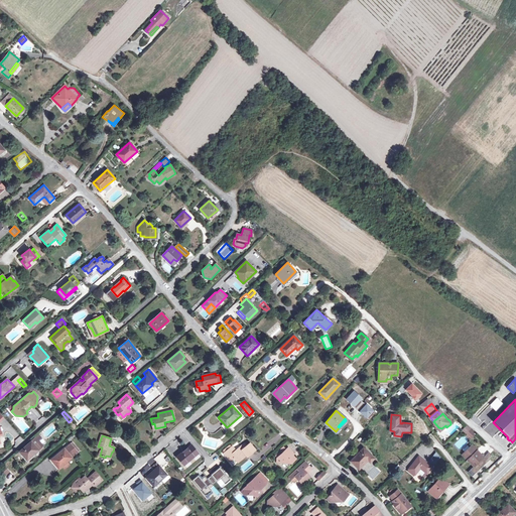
[(37,439),(36,437),(20,452),(27,460),(39,448),(40,449),(42,447),(42,446),(43,445),(37,439)]
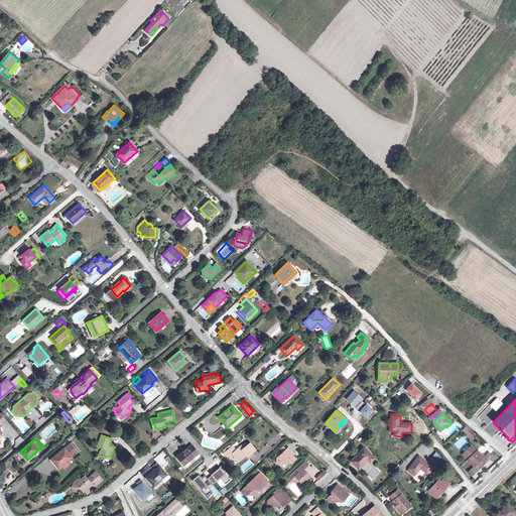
[(72,442),(71,443),(78,453),(80,450),(72,442)]
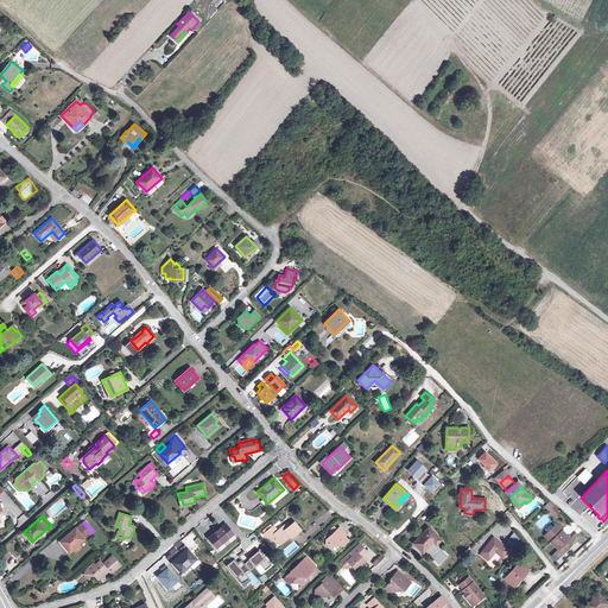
[(92,533),(83,523),(61,542),(69,551),(73,549),(78,544),(92,533)]
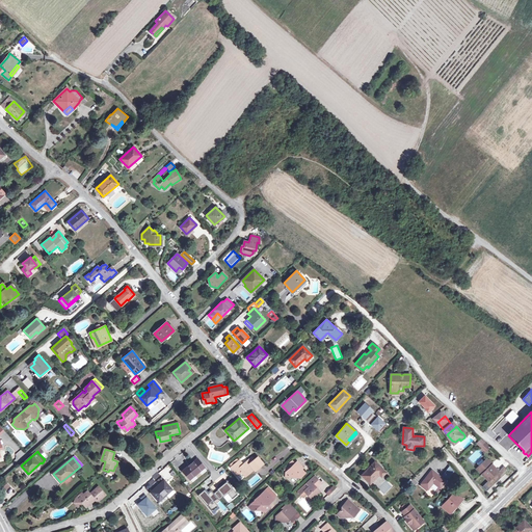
[(243,464),(239,460),(238,461),(236,459),(232,463),(233,466),(231,468),(238,476),(242,472),(245,476),(254,470),(255,471),(263,463),(258,457),(255,459),(251,457),(243,464)]
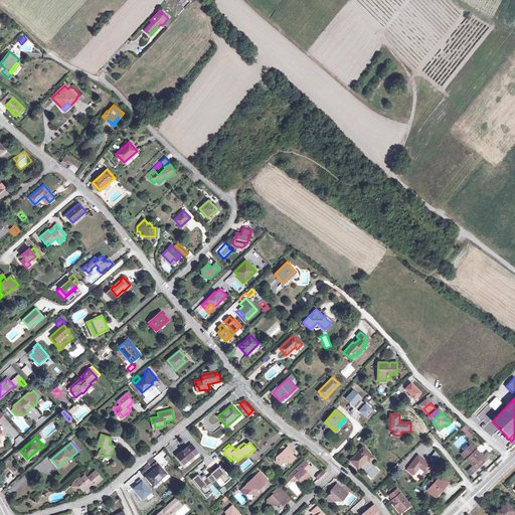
[(177,456),(183,464),(198,452),(191,444),(177,456)]
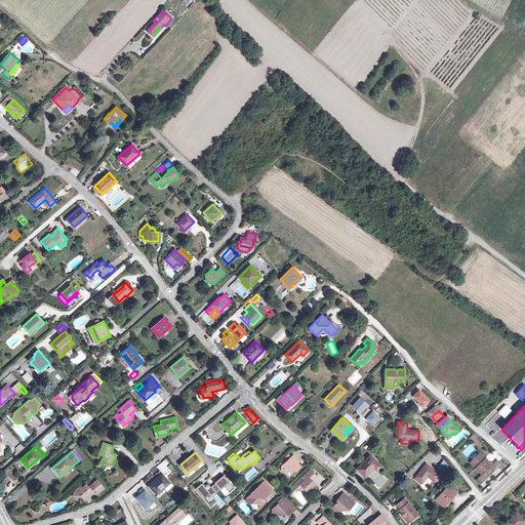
[(482,475),(492,465),(485,457),(480,452),(470,461),(476,468),(482,475)]
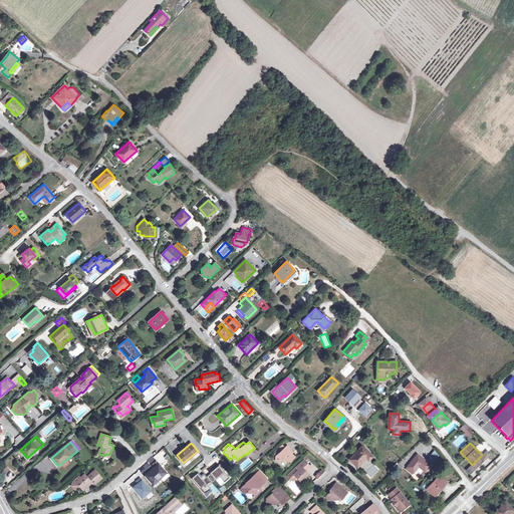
[(289,451),(290,450),(287,446),(276,456),(276,460),(283,461),(286,464),(294,457),(291,453),(289,451)]
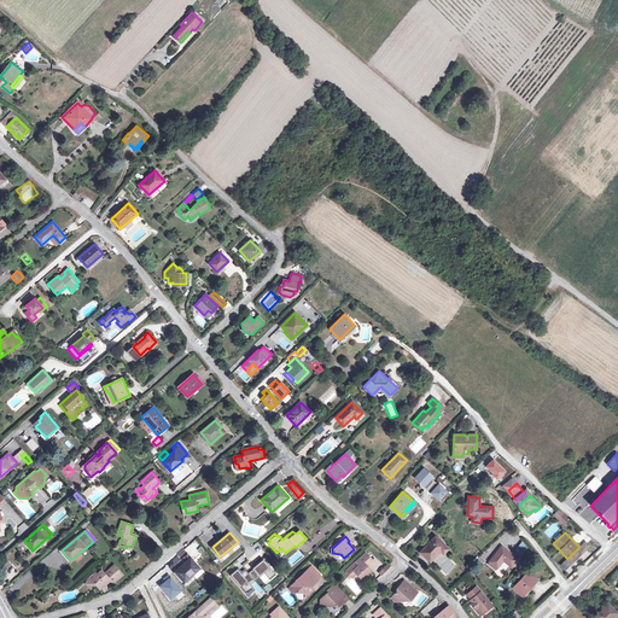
[(439,549),(443,544),(435,537),(420,552),(430,561),(441,551),(439,549)]
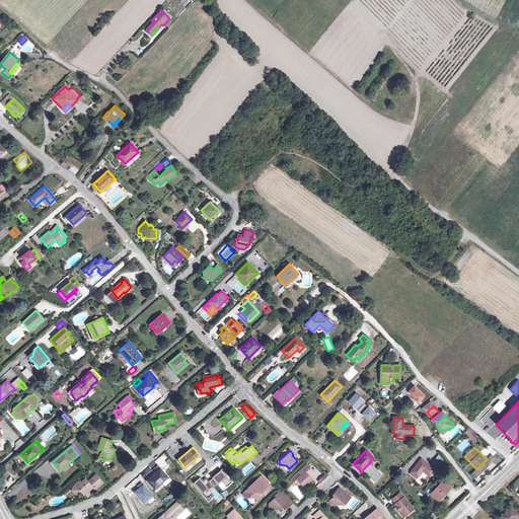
[(438,455),(431,464),(438,468),(444,459),(438,455)]
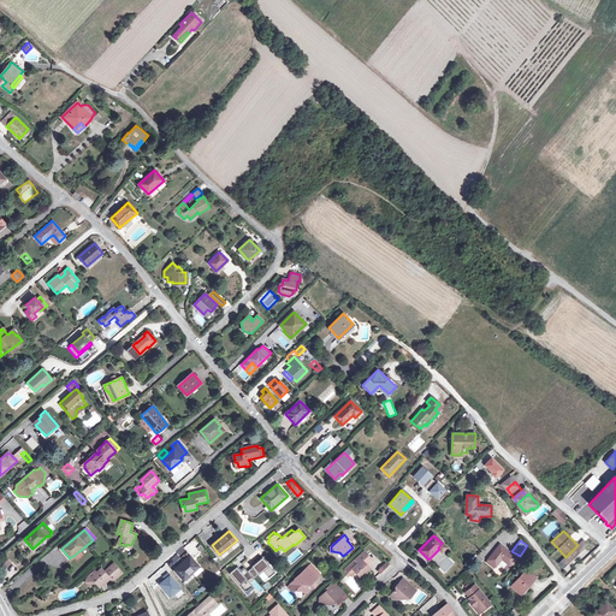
[(499,544),(487,560),(496,567),(502,560),(510,566),(516,557),(499,544)]
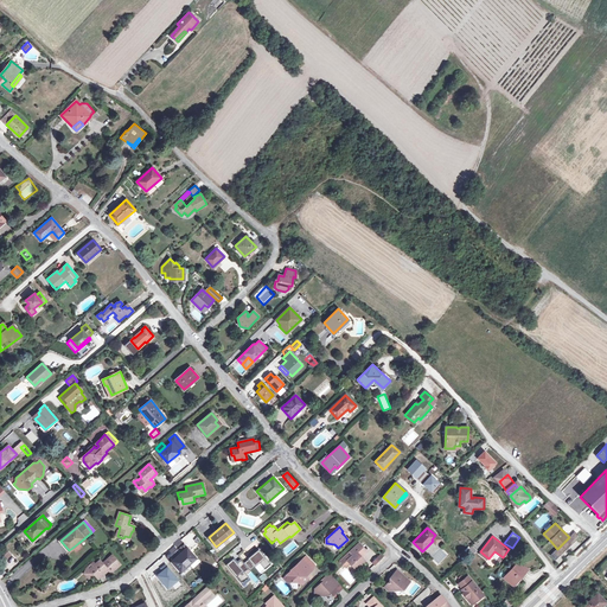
[(350,564),(356,569),(359,566),(365,561),(362,557),(359,555),(365,550),(359,543),(350,551),(340,562),(346,568),(350,564)]
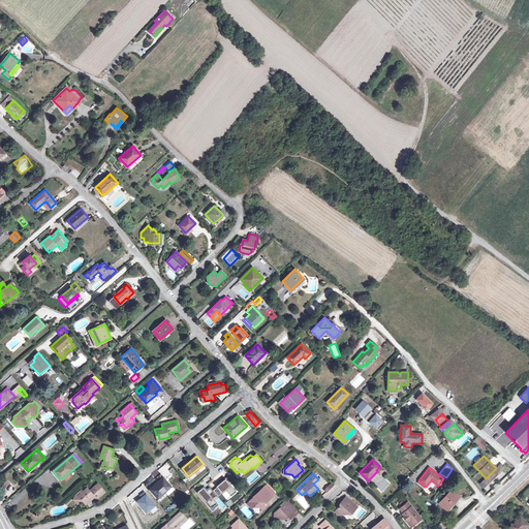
[(0,478),(0,487),(1,489),(8,483),(3,476),(0,478)]
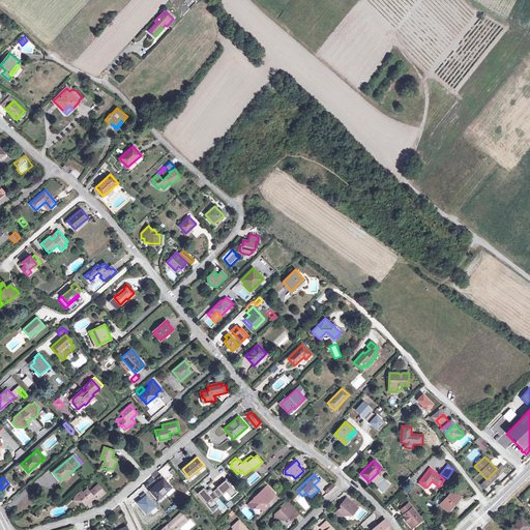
[(165,492),(166,493),(172,488),(164,478),(150,491),(157,498),(165,492)]
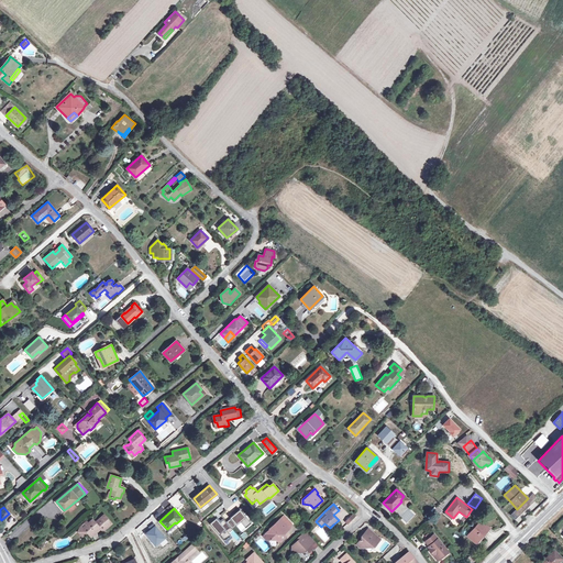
[(241,510),(227,522),(231,527),(232,529),(241,521),(245,528),(251,522),(241,510)]
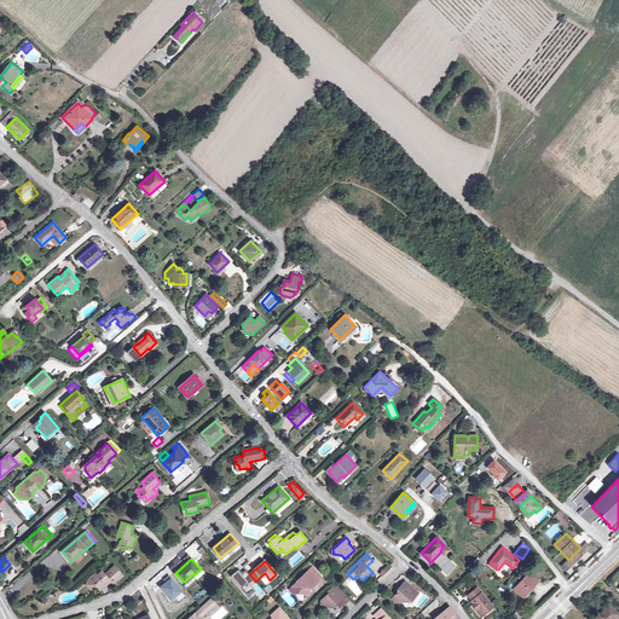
[(115,566),(105,574),(102,571),(100,568),(87,579),(93,585),(96,584),(100,589),(110,580),(113,584),(122,576),(115,566)]
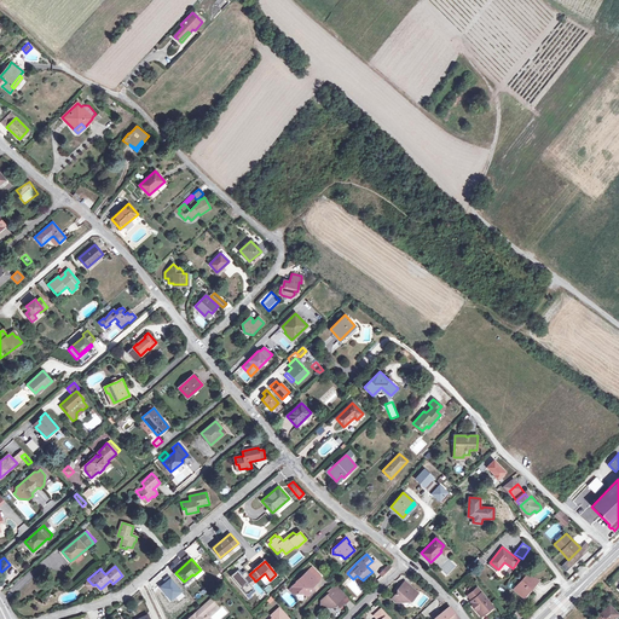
[(313,574),(317,571),(313,567),(310,570),(298,582),(293,586),(289,590),(293,594),(304,594),(306,596),(313,589),(312,586),(318,580),(313,574)]
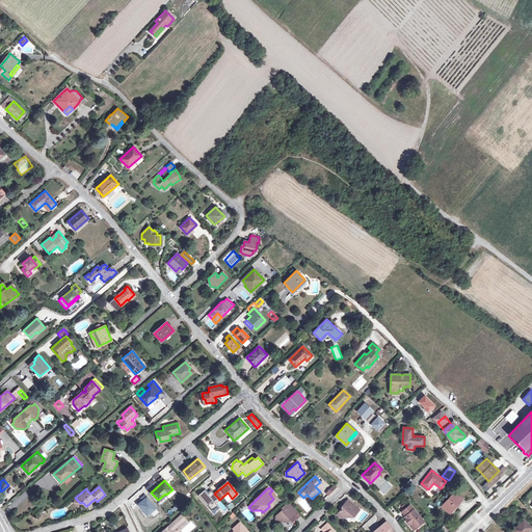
[(205,489),(198,495),(212,511),(218,506),(214,501),(218,498),(214,494),(212,490),(208,494),(205,489)]
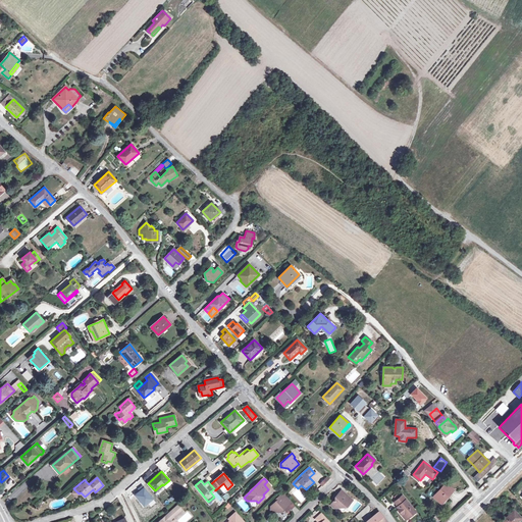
[(442,506),(450,498),(448,496),(453,489),(446,483),(435,494),(442,502),(440,505),(442,506)]
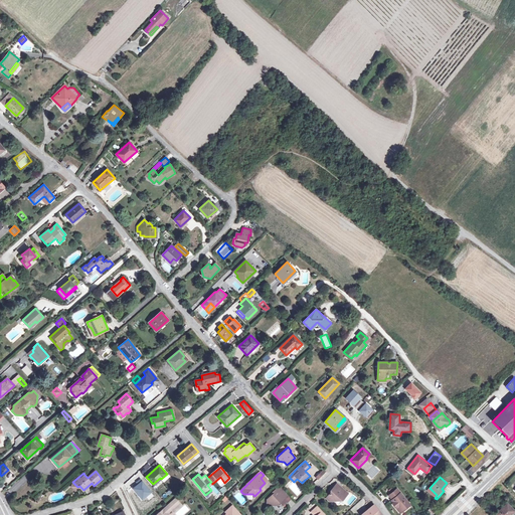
[(151,492),(141,479),(136,482),(139,485),(135,488),(143,499),(151,492)]
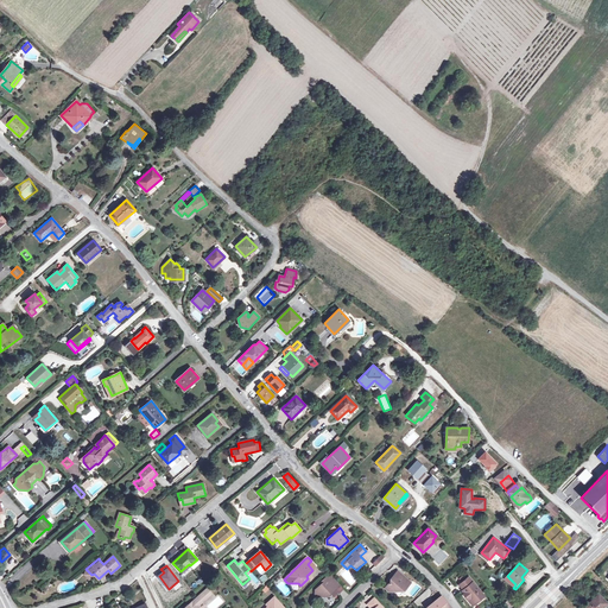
[(398,571),(392,578),(392,580),(390,583),(385,588),(388,591),(396,590),(404,590),(410,582),(398,571)]
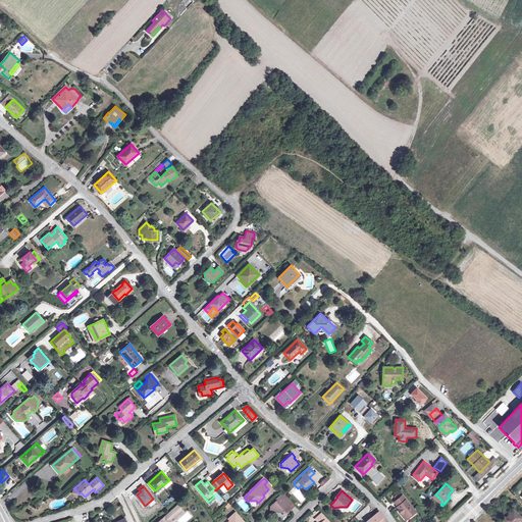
[(397,509),(401,514),(403,512),(406,517),(407,518),(415,511),(402,493),(394,501),(399,508),(397,509)]
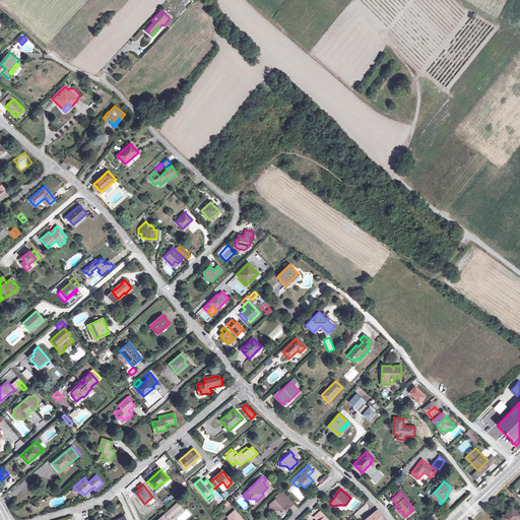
[(282,496),(283,495),(281,493),(280,494),(280,493),(273,500),(274,501),(270,504),(270,509),(277,510),(284,510),(288,506),(284,503),(283,501),(285,499),(282,496)]
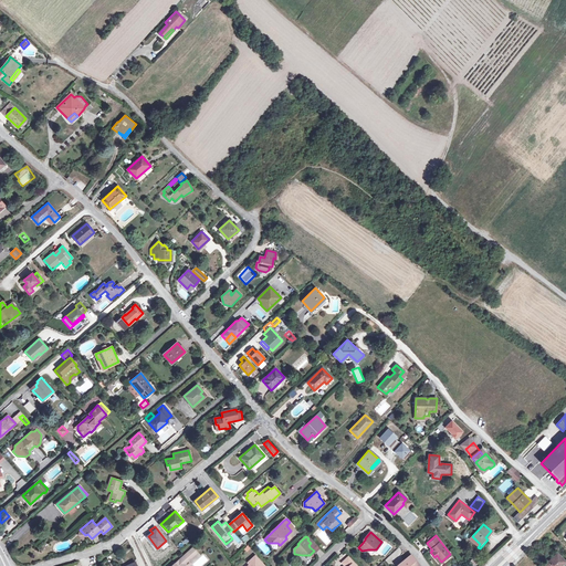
[(480,544),(472,536),(470,540),(478,547),(480,544)]
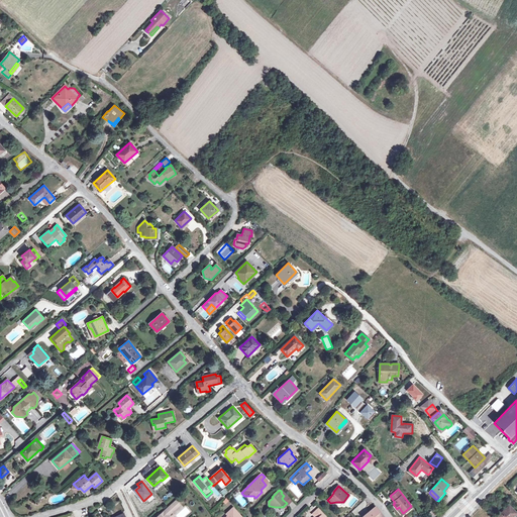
[(174,506),(178,502),(176,500),(160,515),(157,516),(169,516),(168,515),(176,509),(174,506)]
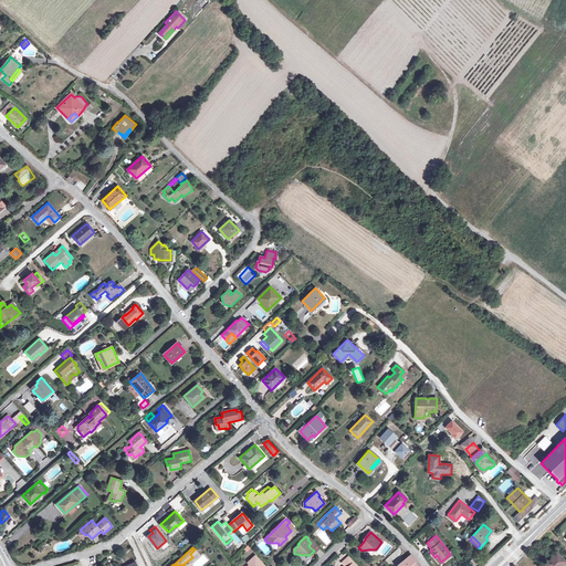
[(328,562),(332,565),(339,556),(336,553),(328,562)]
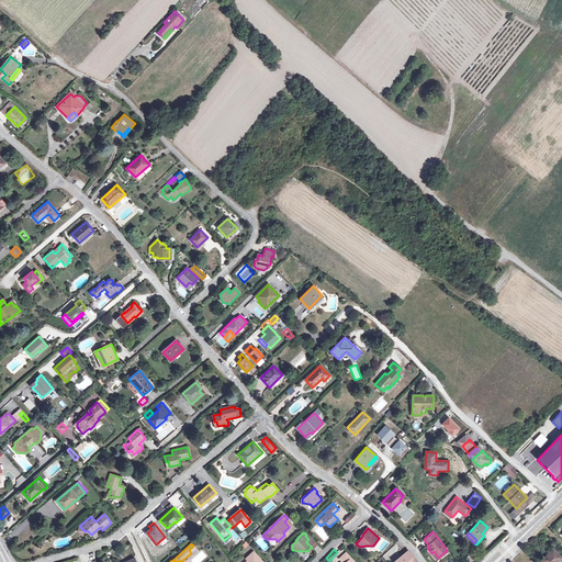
[(541,560),(542,561),(555,561),(561,558),(553,549),(541,560)]
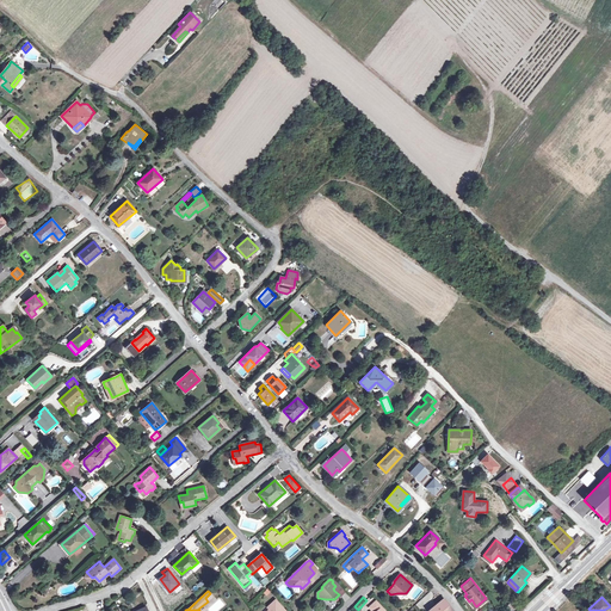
[(444,599),(429,610),(450,610),(452,610),(444,599)]
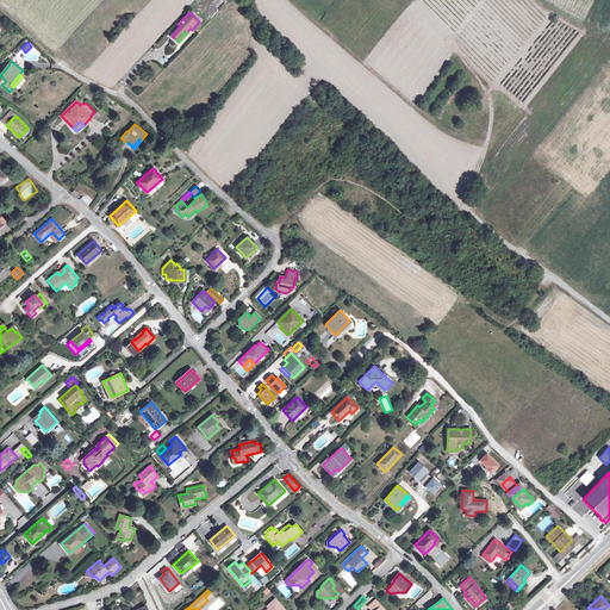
[(284,609),(285,609),(275,599),(267,607),(269,609),(267,609),(284,609)]
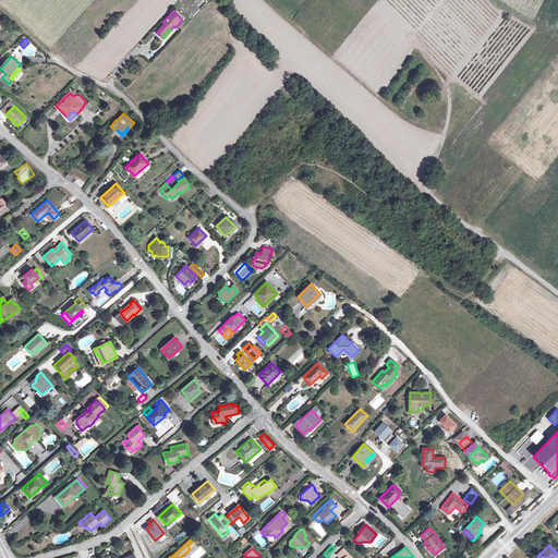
[(340,557),(351,557),(343,548),(337,555),(340,557)]
